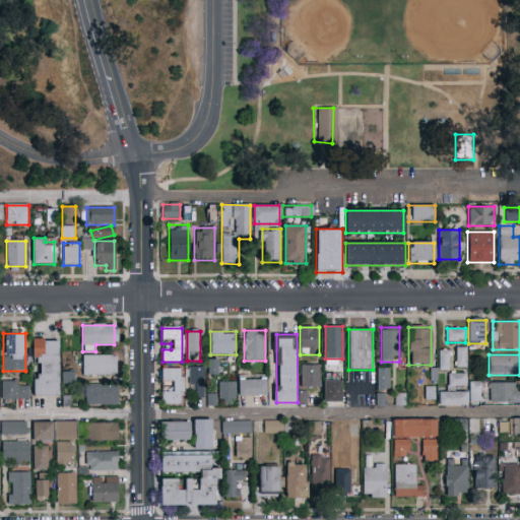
[(34,396),(34,375),(36,375),(36,339),(59,339),(59,396),(34,396)]
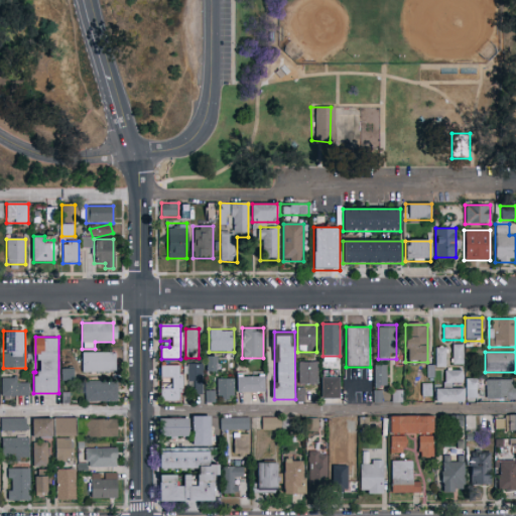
[(453,365),(453,345),(464,345),(464,365),(453,365)]
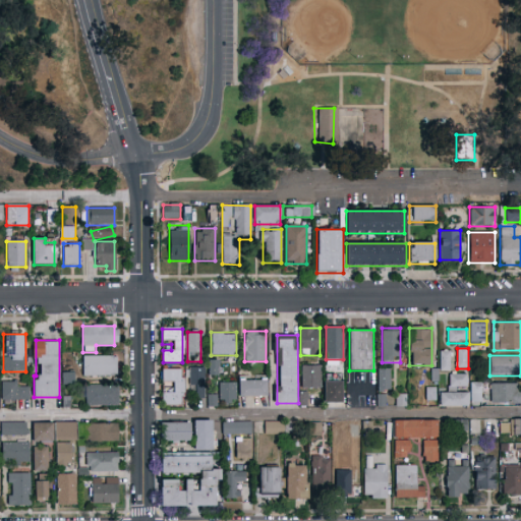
[(451,351),(451,370),(440,370),(440,351),(451,351)]
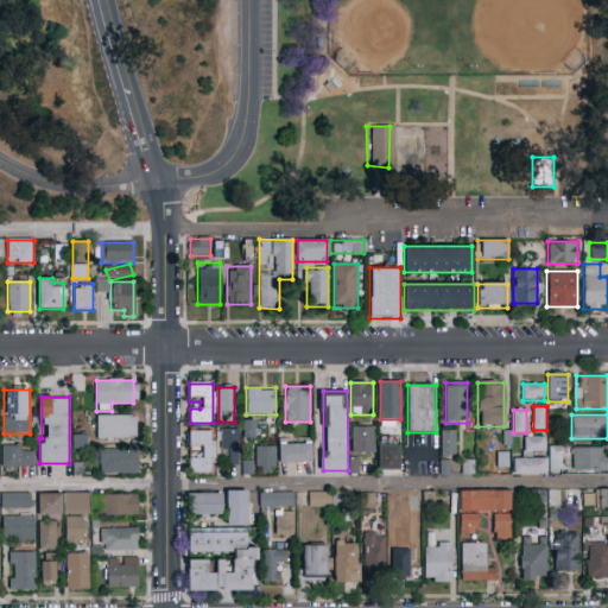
[(137,416),(137,439),(96,439),(96,416),(137,416)]
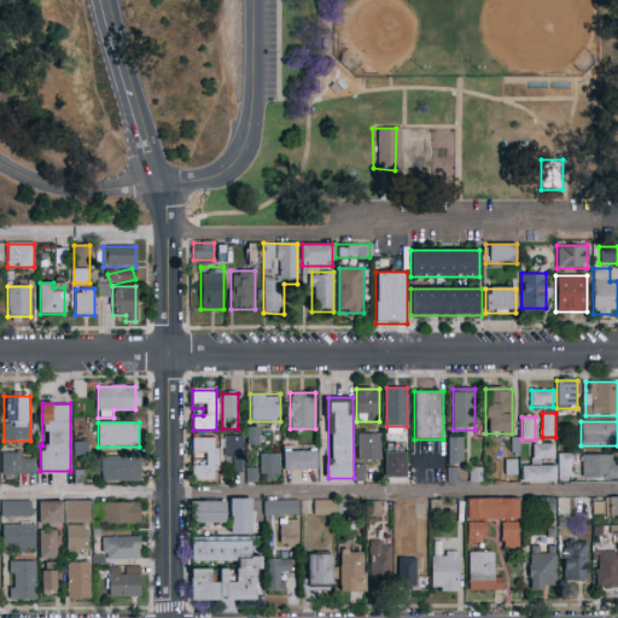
[(248,444),(248,427),(260,427),(260,444),(248,444)]
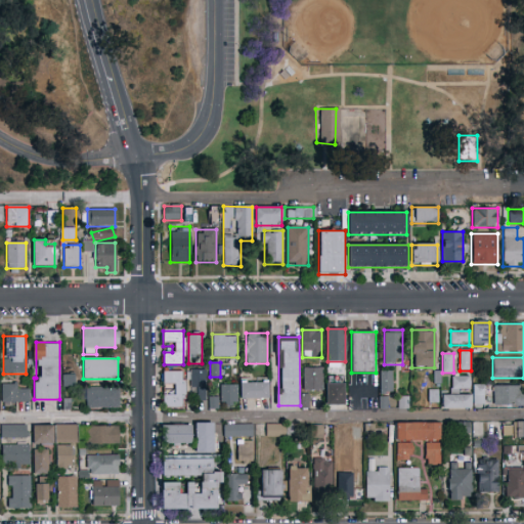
[(304,391),(304,368),(322,368),(322,391),(304,391)]
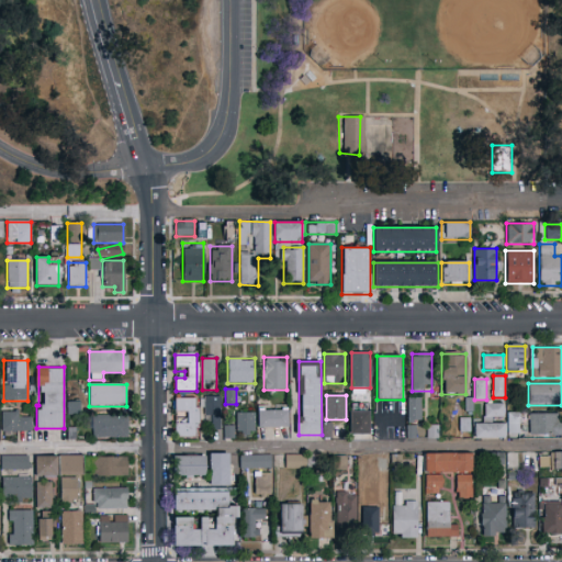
[(205,396),(221,396),(221,429),(205,429),(205,396)]
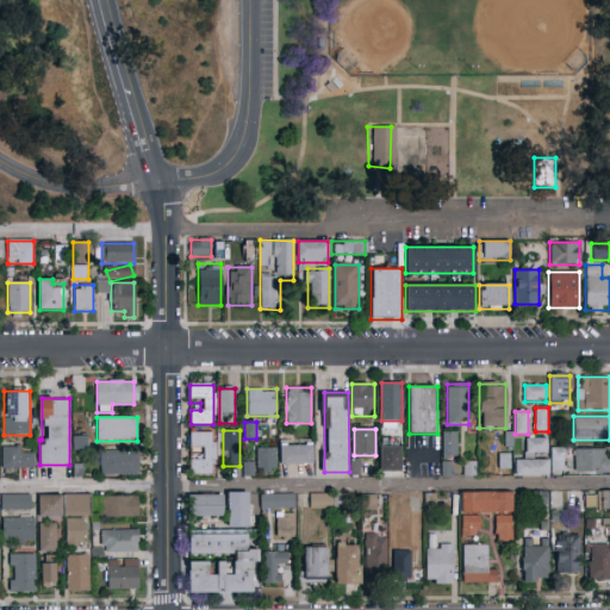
[(190,474),(191,431),(216,433),(215,475),(190,474)]
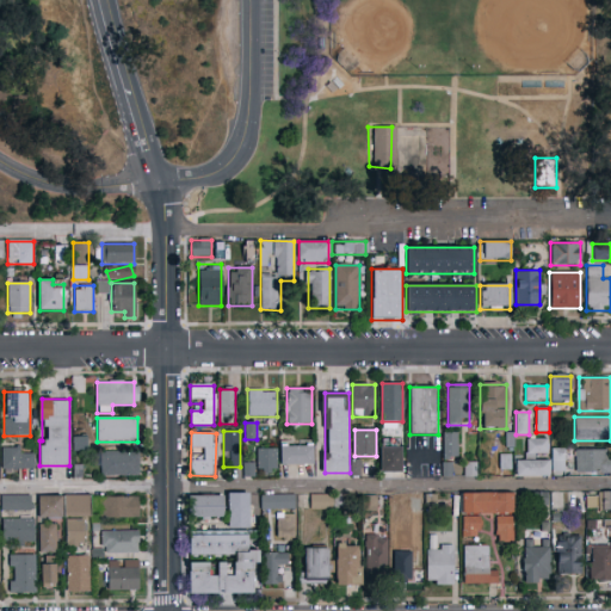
[(458,458),(443,458),(443,432),(458,432),(458,458)]
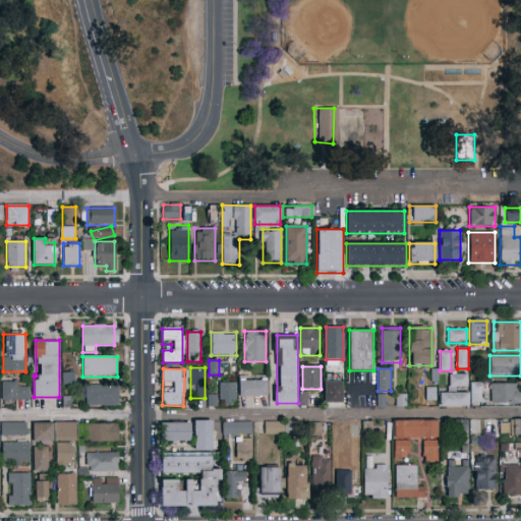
[(449,387),(449,374),(468,374),(467,388),(449,387)]
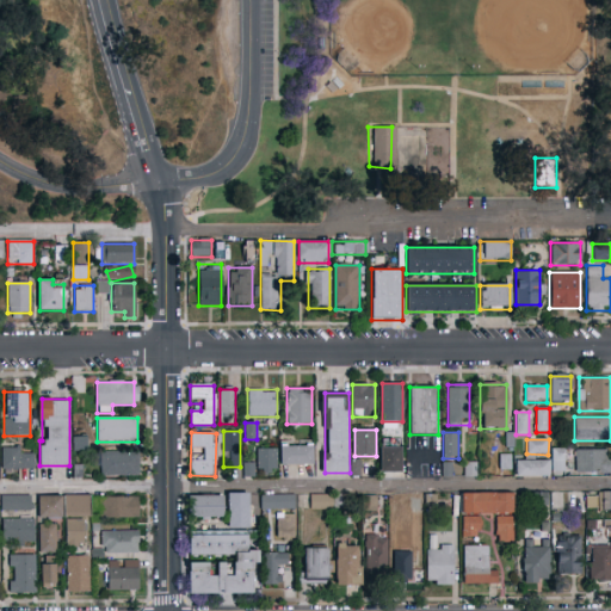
[(314,464),(281,464),(281,445),(314,445),(314,464)]
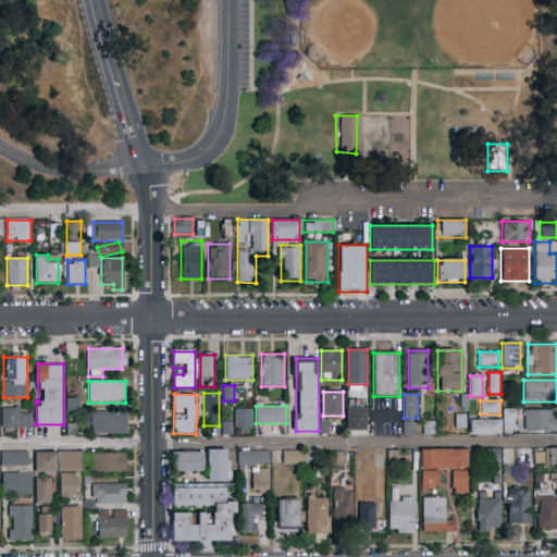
[(362,429),(361,407),(342,407),(342,429),(362,429)]
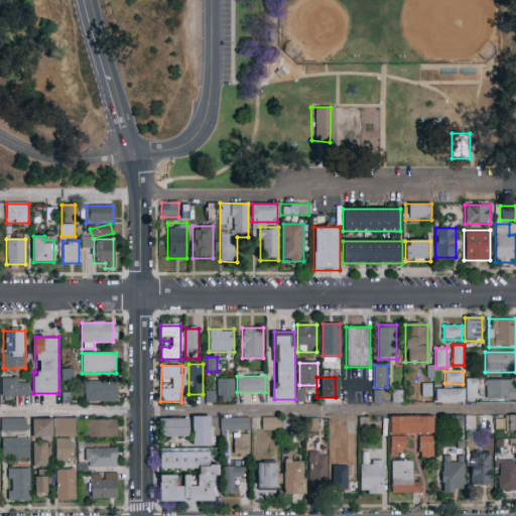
[(28,404),(17,404),(17,396),(2,396),(2,378),(19,378),(19,381),(28,381),(28,404)]
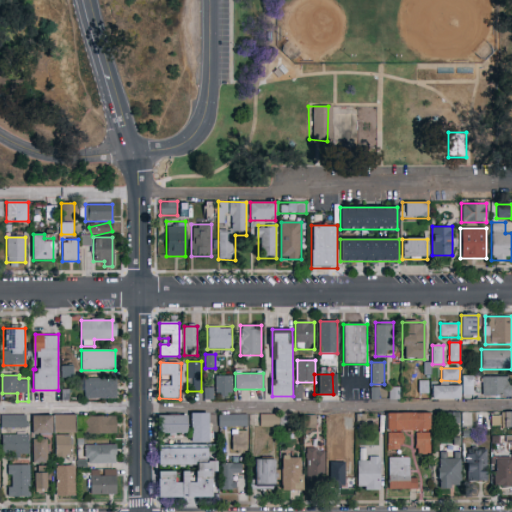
[(216,396),(216,376),(232,376),(232,396),(216,396)]
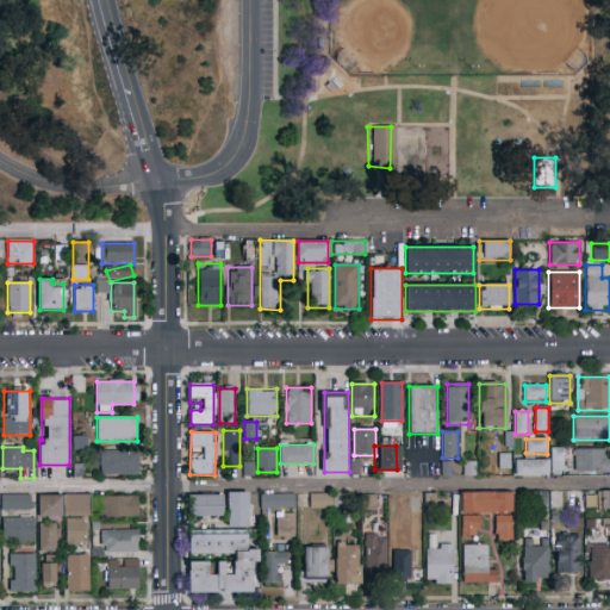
[(565,448),(565,472),(552,472),(552,448),(565,448)]
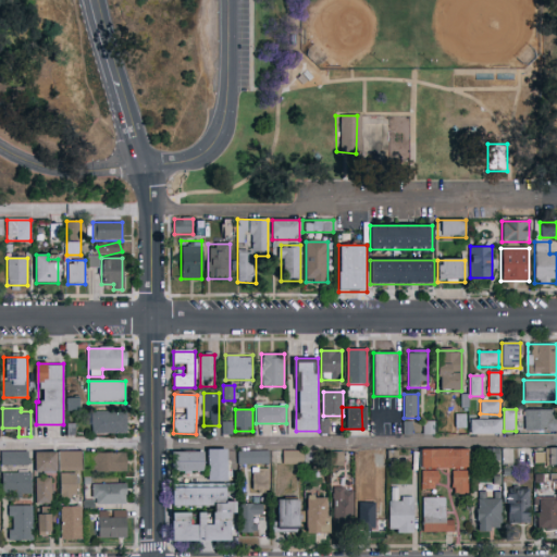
[(556,431),(524,431),(524,410),(556,410),(556,431)]
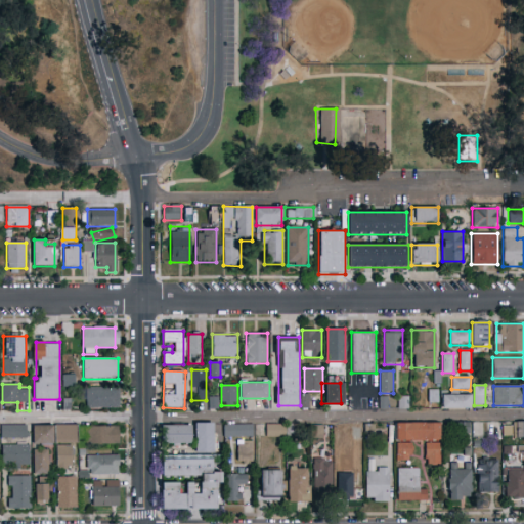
[(120,407),(86,407),(86,388),(120,388),(120,407)]
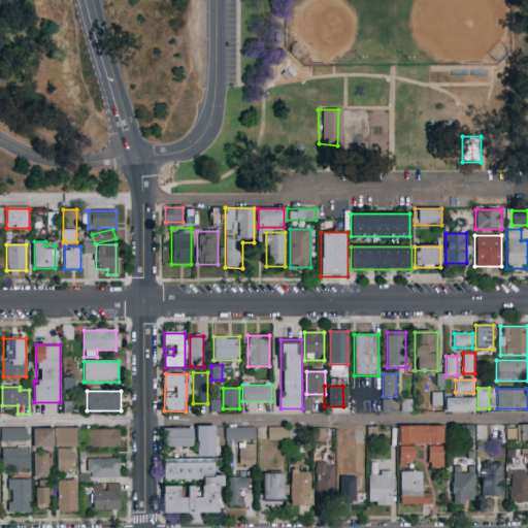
[(440,405),(440,392),(430,391),(429,404),(440,405)]
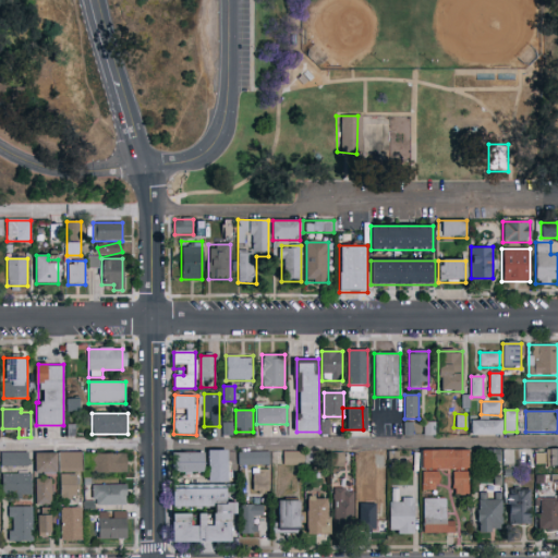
[(318,434),(328,434),(327,419),(318,419),(318,434)]
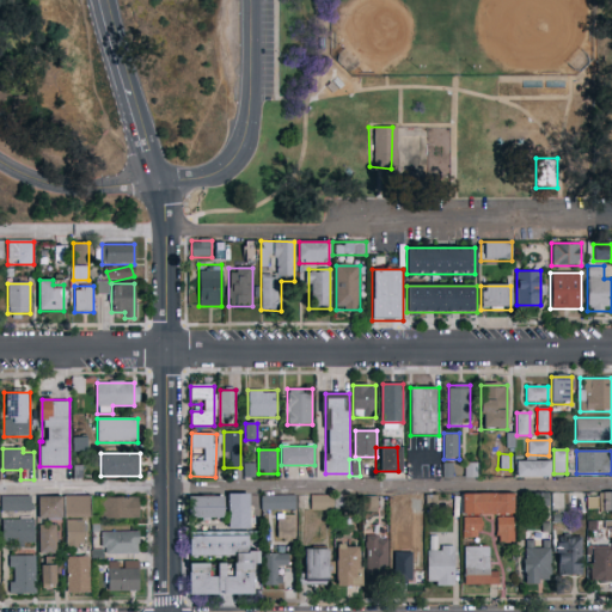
[(516,477),(516,460),(551,460),(551,477),(516,477)]
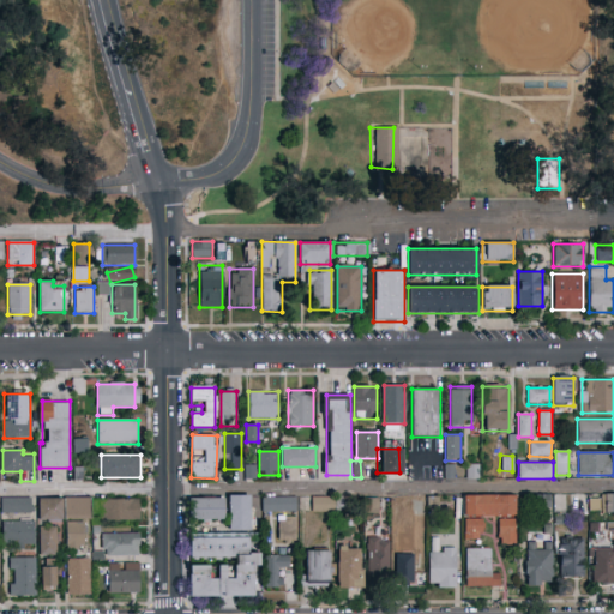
[(244,479),(254,479),(254,463),(242,463),(244,479)]
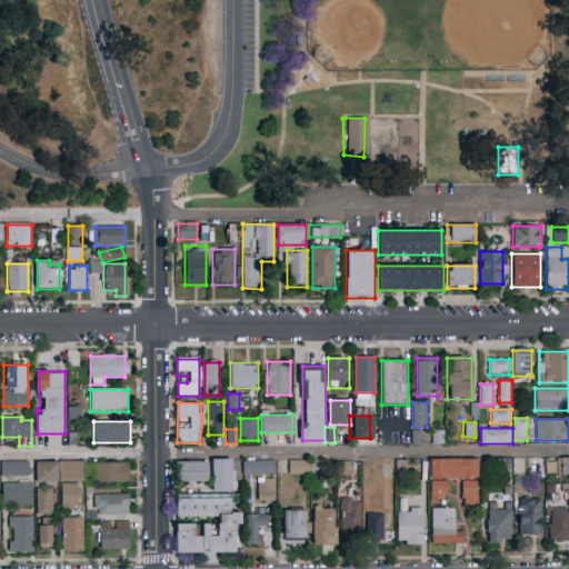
[(442,443),(433,443),(432,431),(442,431),(442,443)]
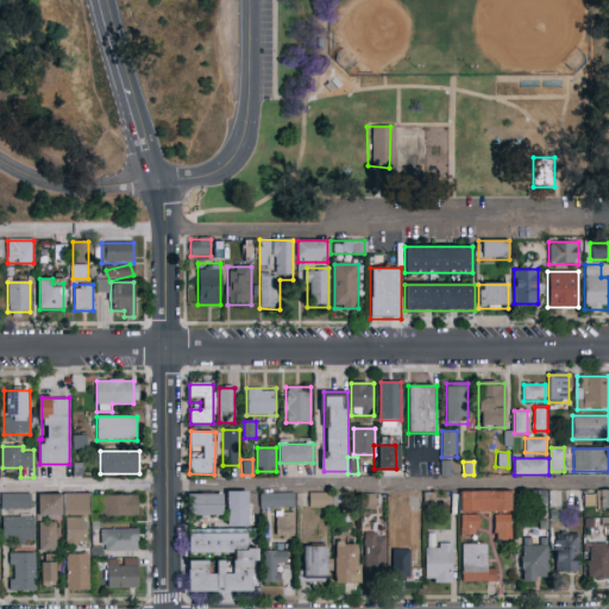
[(597,490),(608,490),(608,510),(597,510),(597,490)]
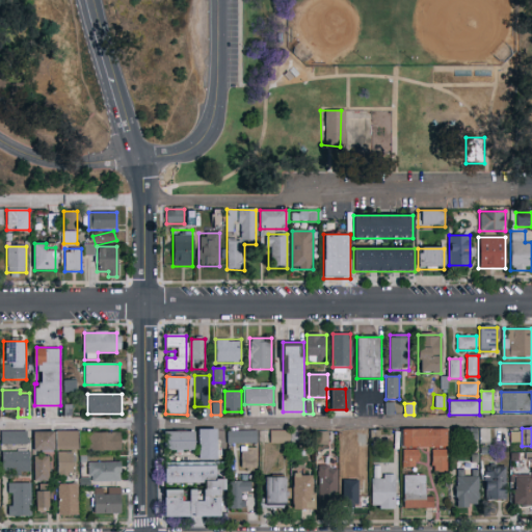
[(198,460),(198,429),(217,429),(217,460),(198,460)]
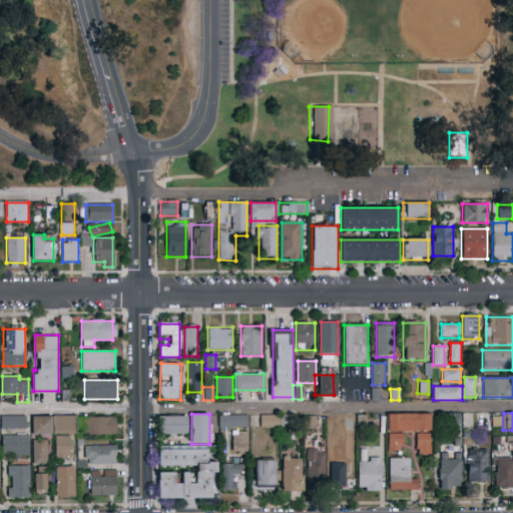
[(431,455),(416,455),(416,431),(388,431),(388,414),(431,414),(431,455)]
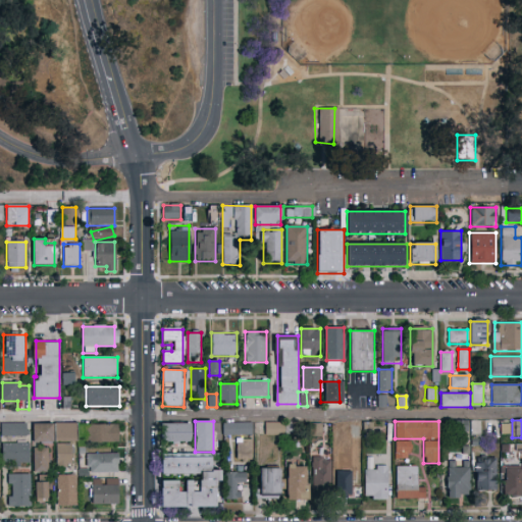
[(252,422),(252,436),(223,436),(223,422),(252,422)]
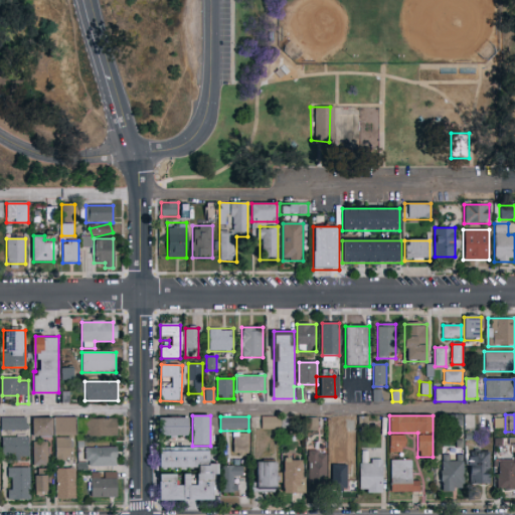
[(305,430),(316,430),(316,416),(304,416),(305,430)]
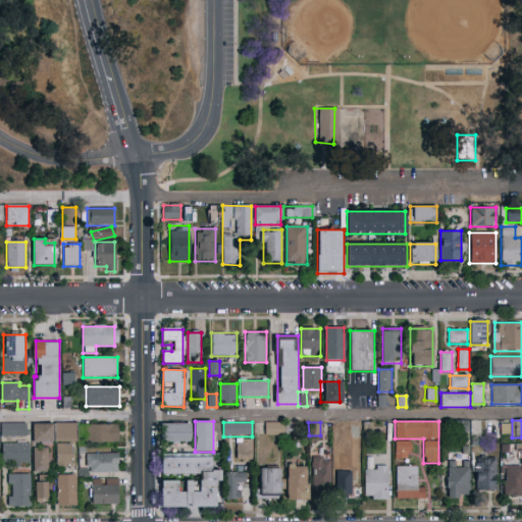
[(507,433),(508,423),(499,422),(498,433),(507,433)]
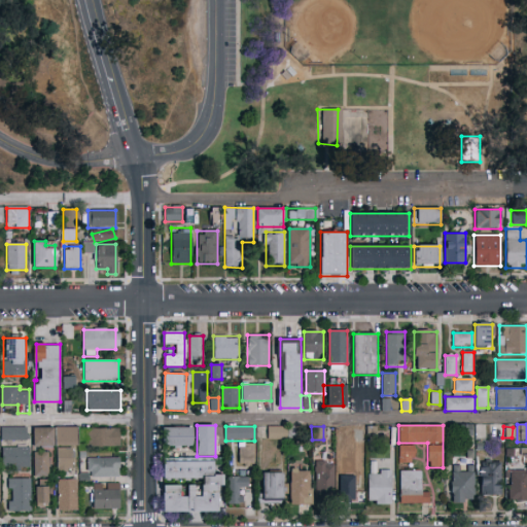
[(1,441),(1,427),(28,427),(28,441),(1,441)]
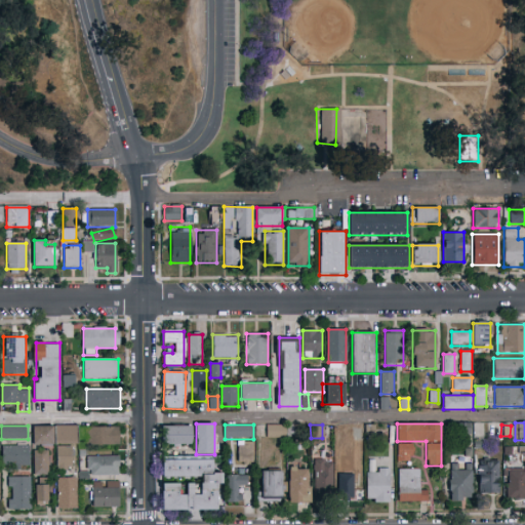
[(77,426),(77,442),(54,442),(54,445),(33,445),(33,426),(77,426)]
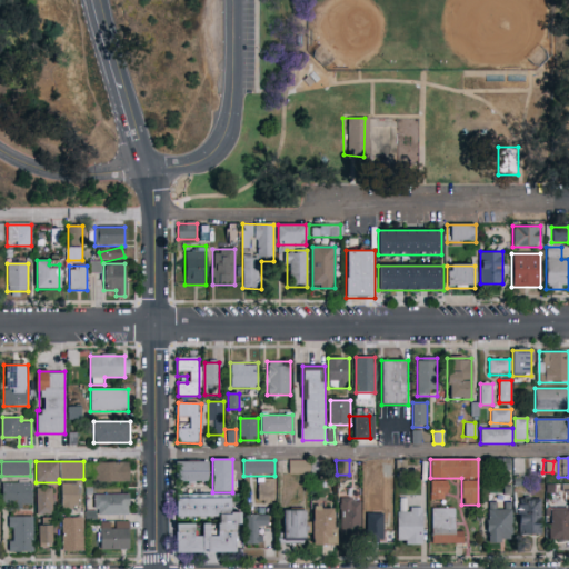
[(177,461),(208,461),(208,483),(177,483),(177,461)]
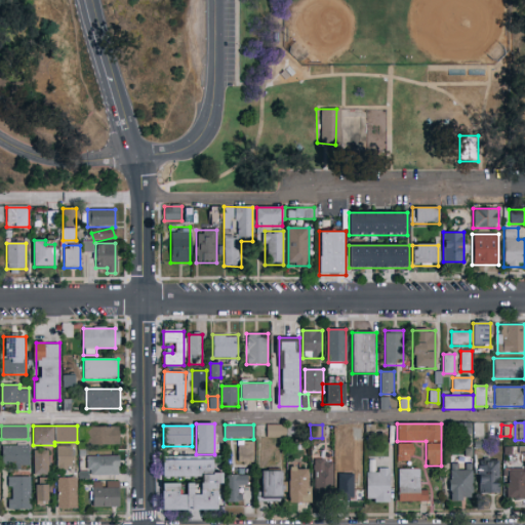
[(267,438),(267,426),(287,426),(287,438),(267,438)]
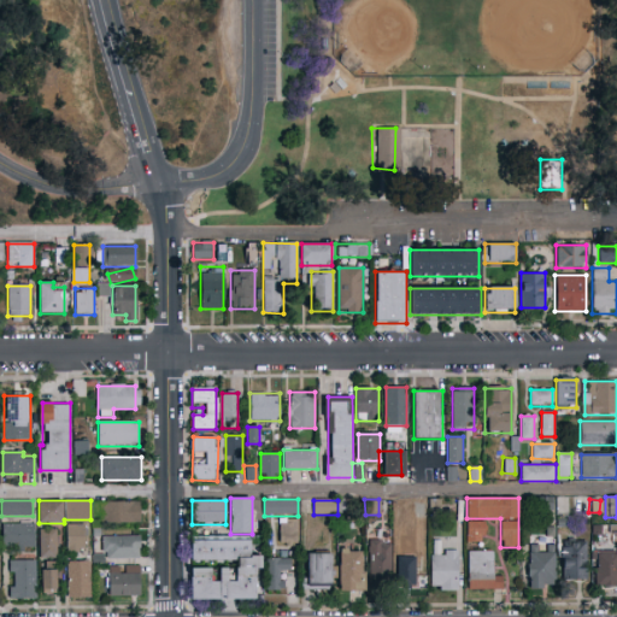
[(412,500),(412,517),(394,517),(394,500),(412,500)]
